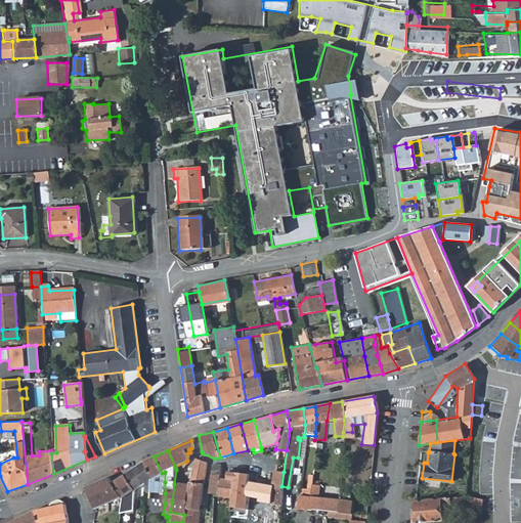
[(165,504),(165,493),(165,482),(165,472),(162,473),(154,456),(143,462),(150,478),(144,482),(143,492),(148,493),(146,512),(163,514),(165,504)]
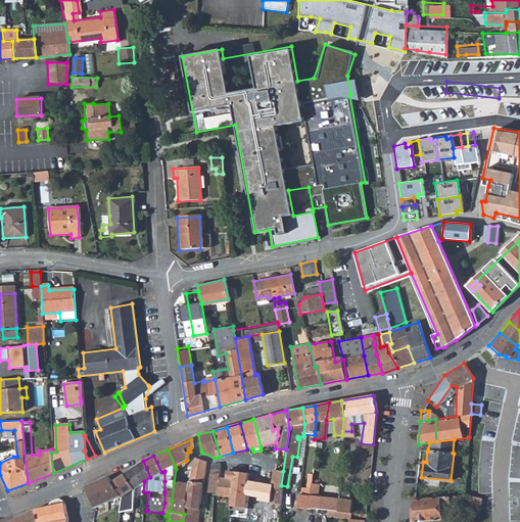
[(194,459),(193,459),(188,482),(201,484),(204,462),(194,459)]
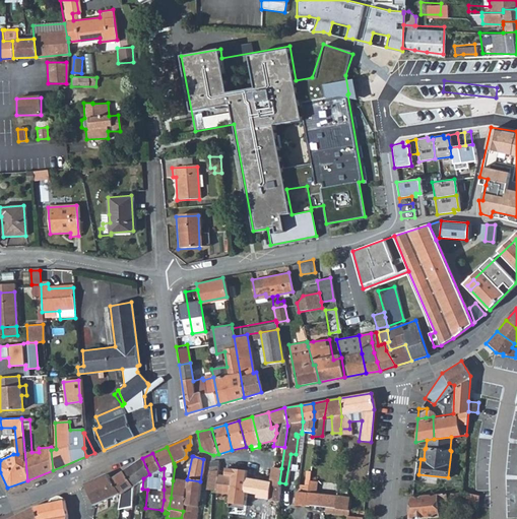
[(149,474),(142,458),(122,471),(132,487),(143,478),(149,474)]
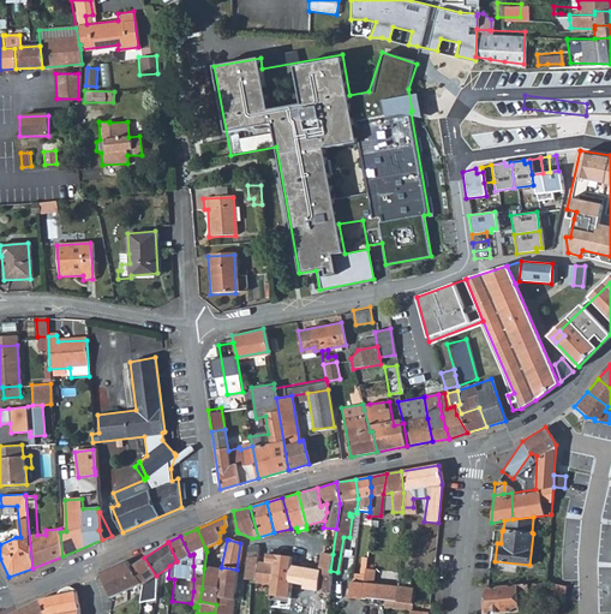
[(215,547),(219,542),(205,548),(207,552),(215,547)]
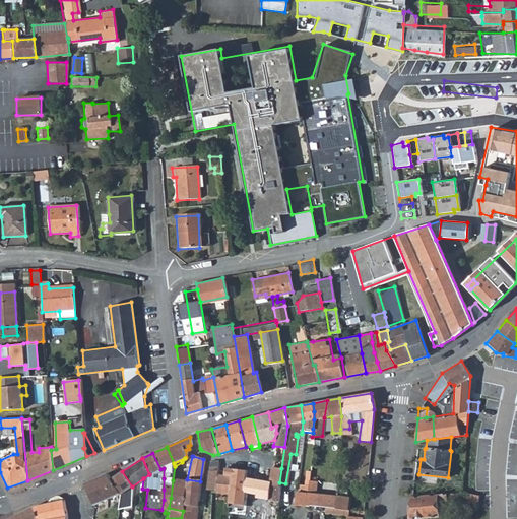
[(225,460),(225,476),(232,476),(230,494),(229,502),(235,502),(236,492),(243,493),(245,479),(245,469),(247,468),(248,458),(225,460)]
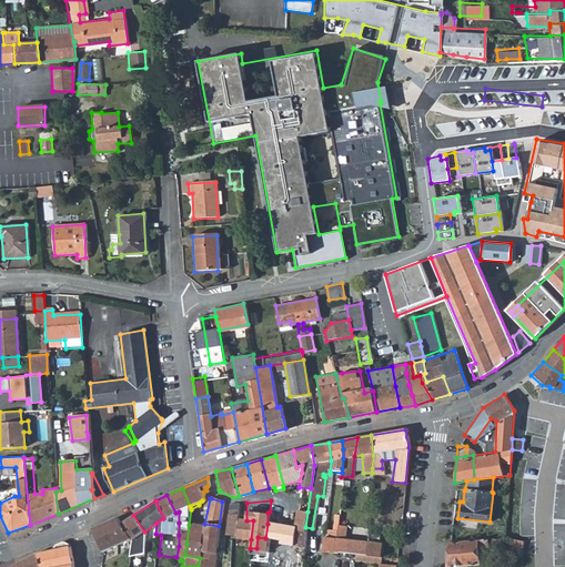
[(226,515),(238,514),(239,504),(228,505),(226,515)]
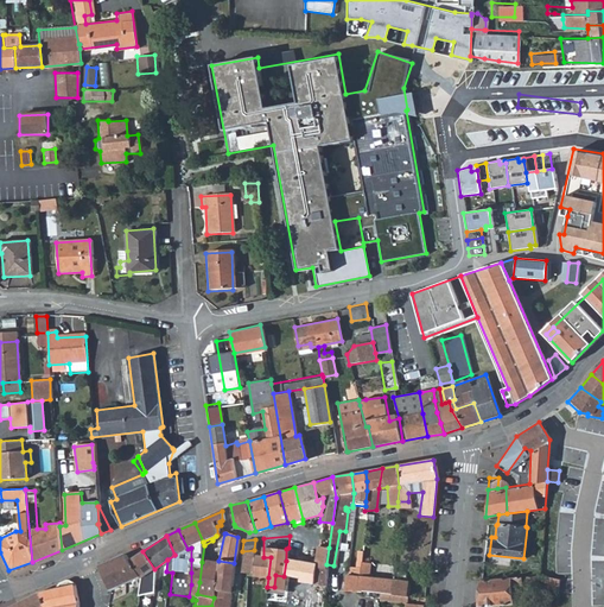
[(313,563),(313,567),(326,568),(326,564),(329,548),(316,545),(313,563)]
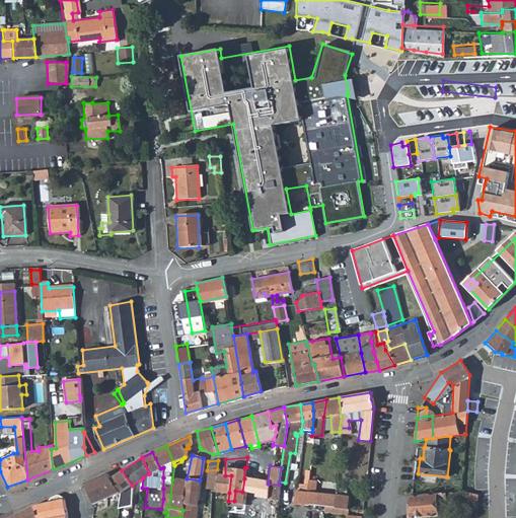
[(205,489),(215,490),(215,486),(216,474),(217,469),(207,470),(205,489)]
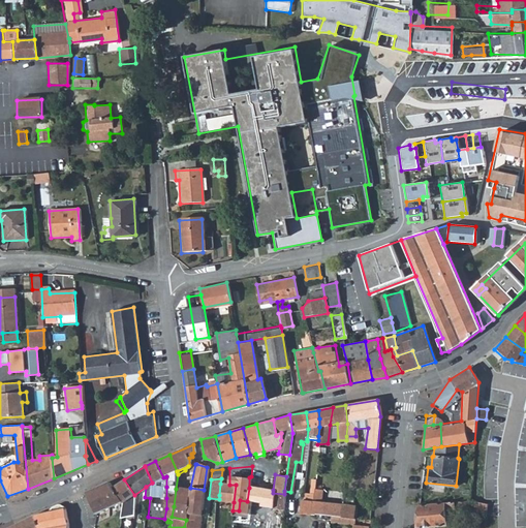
[(112,488),(121,503),(121,504),(134,495),(124,479),(112,488)]
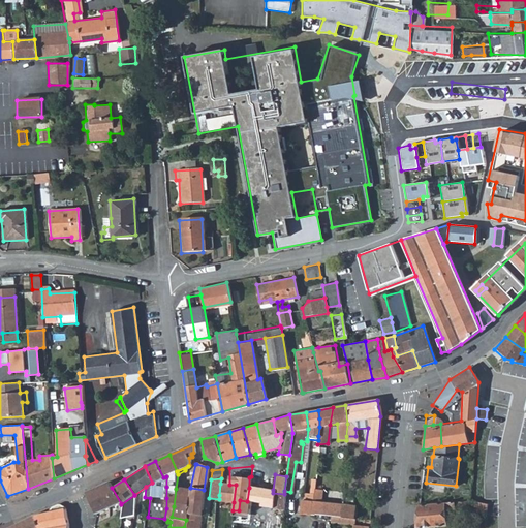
[(96,515),(121,503),(112,488),(109,482),(87,493),(96,515)]
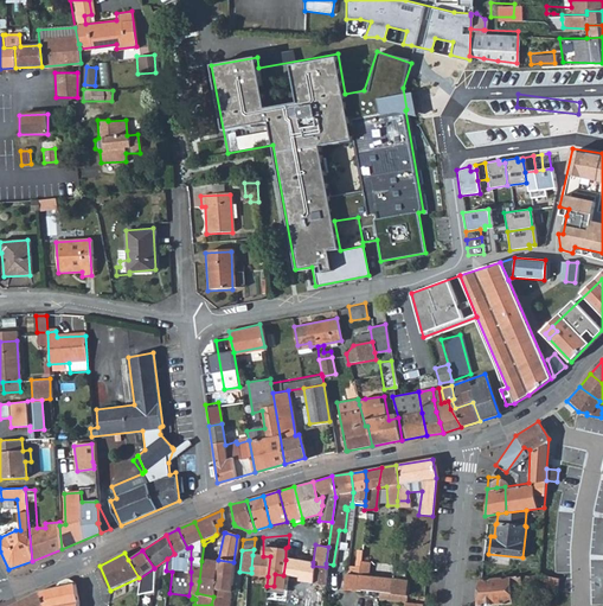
[(263,556),(252,555),(251,573),(251,575),(268,576),(270,556),(263,556)]
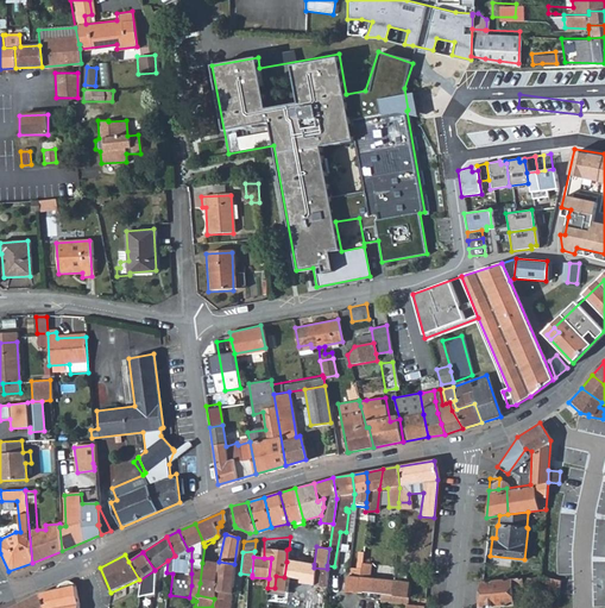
[(228,607),(234,564),(219,562),(219,565),(215,585),(214,599),(212,607),(228,607)]
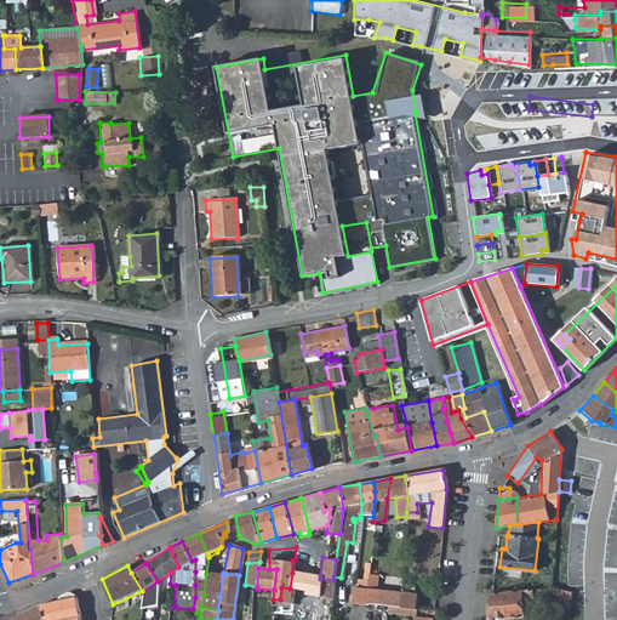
[(292,590),(306,591),(308,573),(292,573),(290,589),(292,590)]
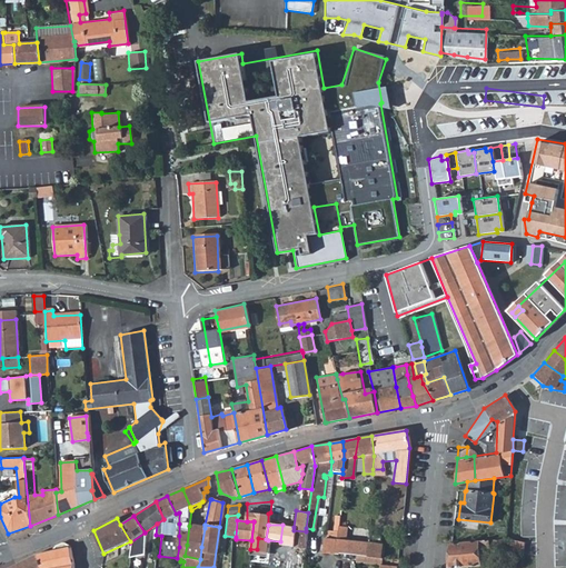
[(280,545),(294,547),(294,530),(294,527),(283,525),(280,541),(280,545)]
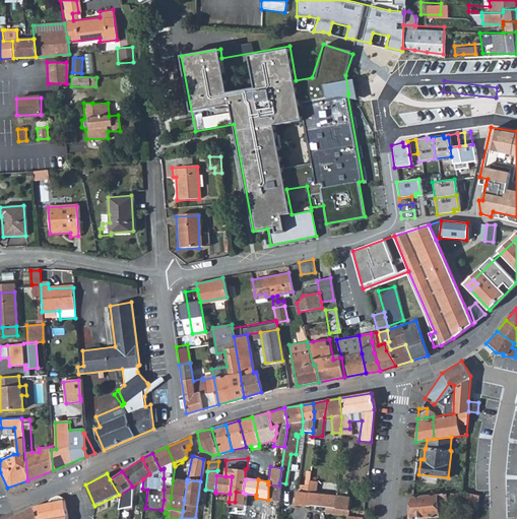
[(171,498),(184,500),(187,482),(173,480),(171,498)]
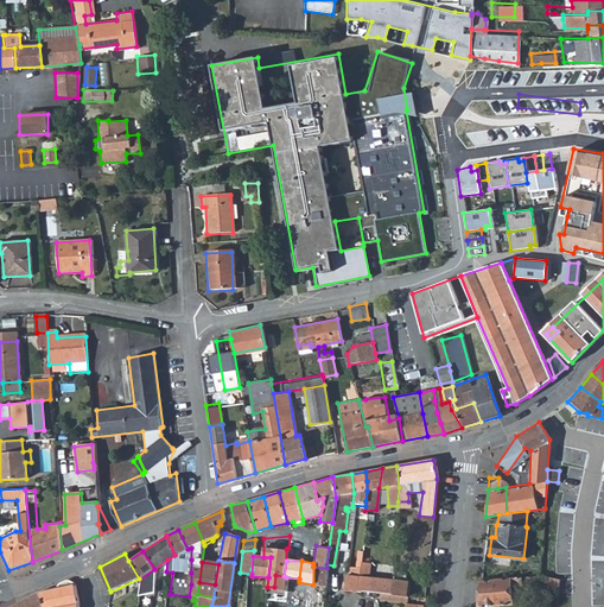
[(313,585),(324,585),(326,568),(313,567),(313,585)]
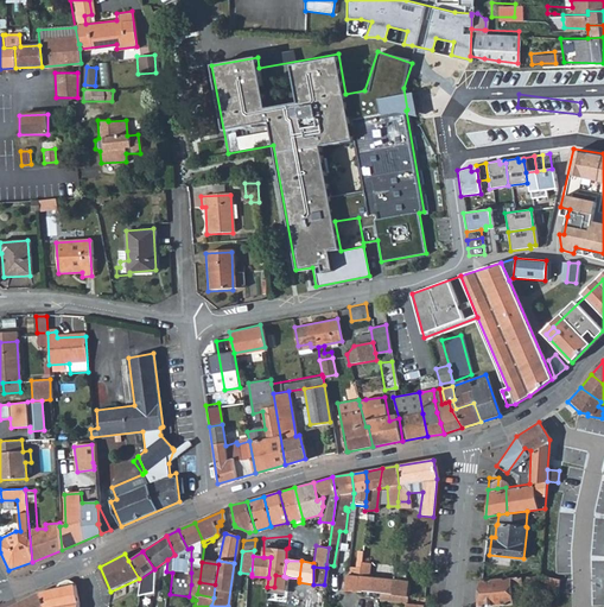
[(138,594),(154,583),(154,569),(139,580),(138,594)]
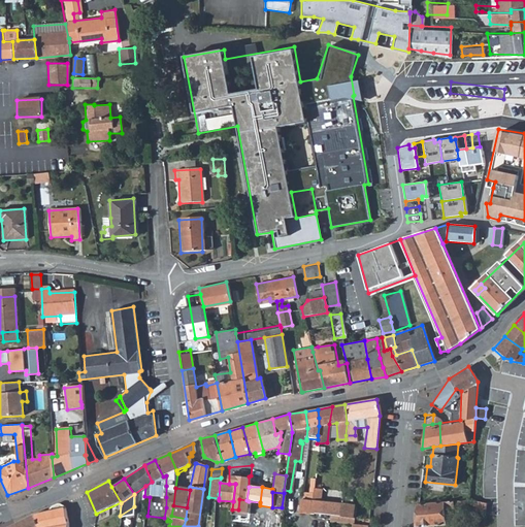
[(299,514),(310,515),(312,500),(300,499),(299,514)]
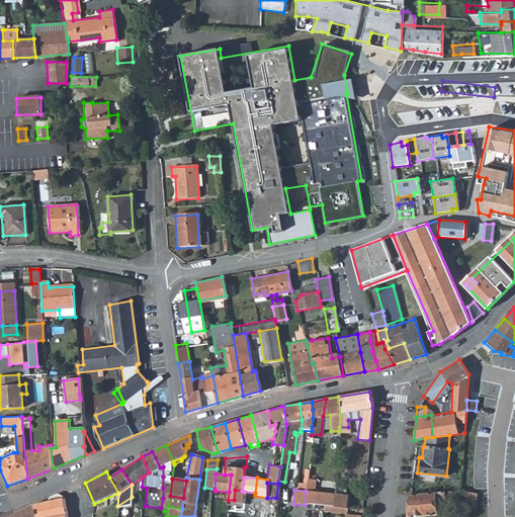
[(459,499),(460,490),(448,491),(449,497),(459,499)]
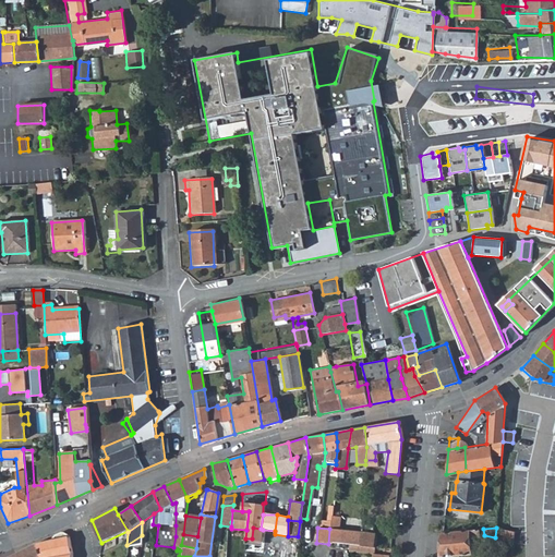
[(495,537),(510,542),(513,532),(496,528),(495,537)]
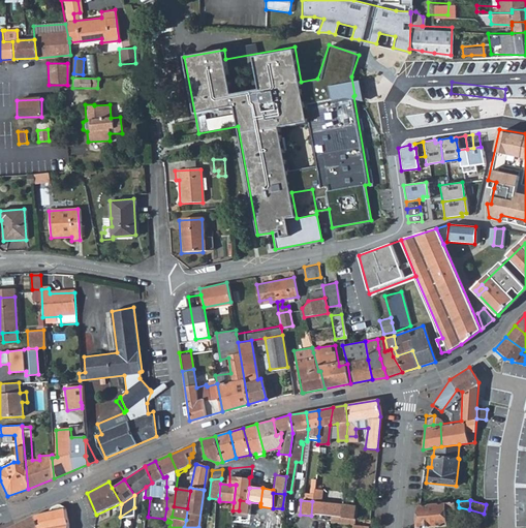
[(316,515),(340,517),(341,504),(312,501),(311,516),(315,516),(316,515)]
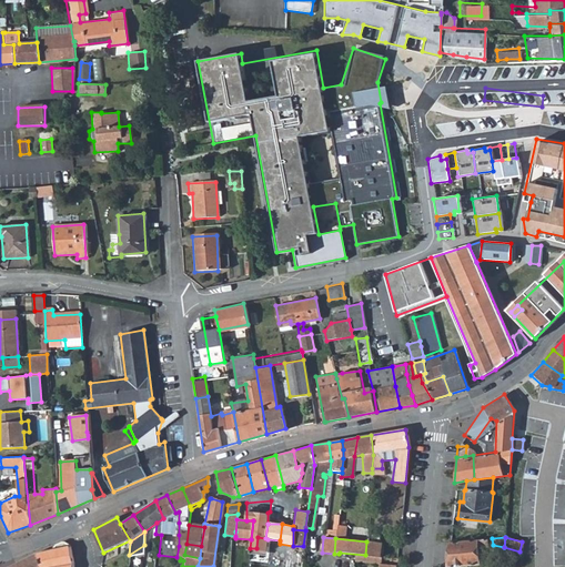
[(487,538),(447,543),(445,566),(477,565),(477,547),(487,546),(487,538)]
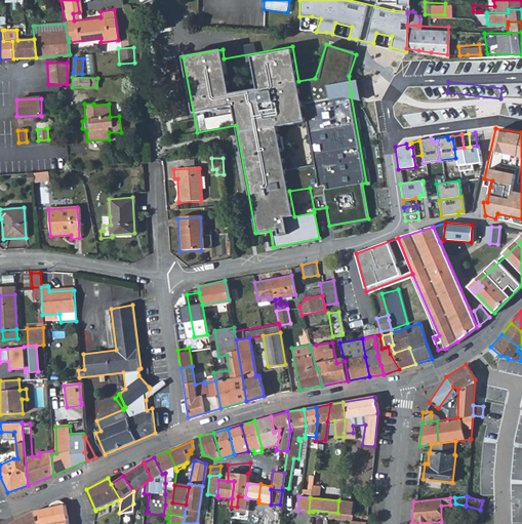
[(338,500),(337,513),(351,515),(352,502),(338,500)]
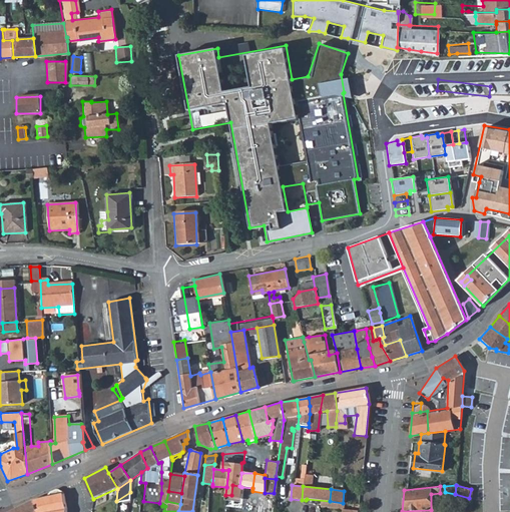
[(65,511),(65,509),(63,493),(62,493),(60,491),(54,490),(49,493),(48,496),(33,500),(36,511),(65,511)]
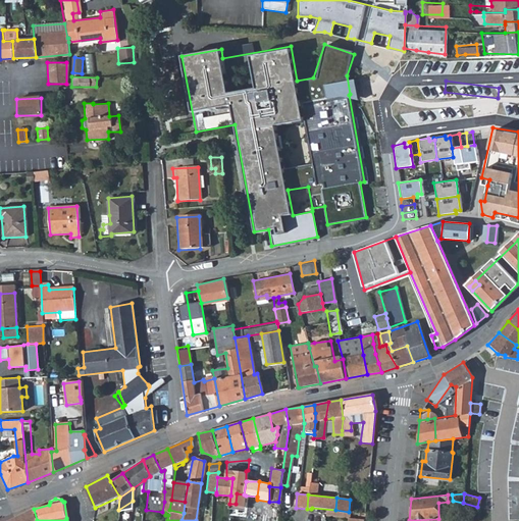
[(169,510),(184,513),(185,502),(171,500),(169,510)]
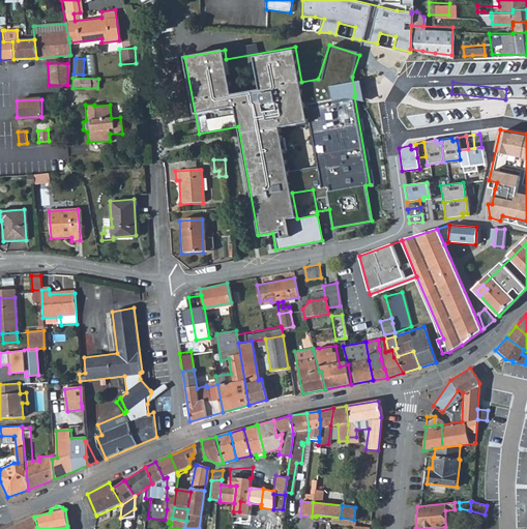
[(264,527),(276,528),(281,528),(283,517),(266,516),(264,527)]
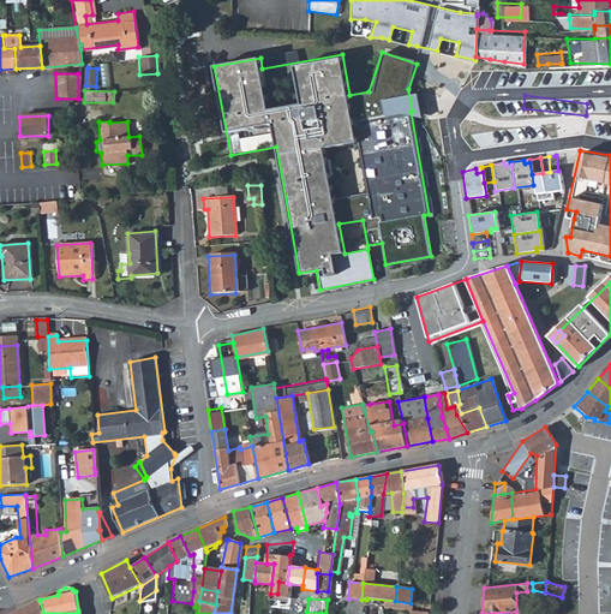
[(43,613),(40,600),(23,608),(24,613),(43,613)]
